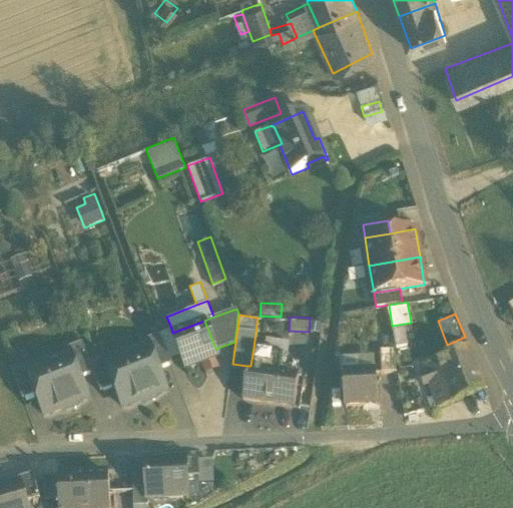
[(180,353),(185,368),(217,355),(215,349),(204,321),(172,333),(180,353)]
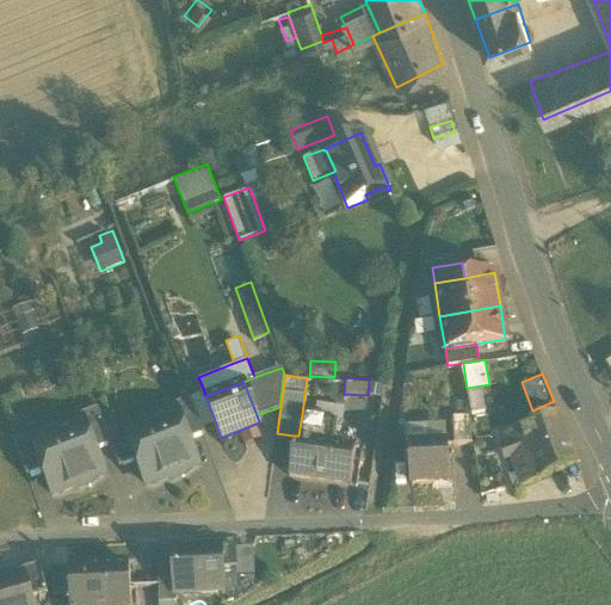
[(486,412),(481,386),(467,388),(470,414),(486,412)]
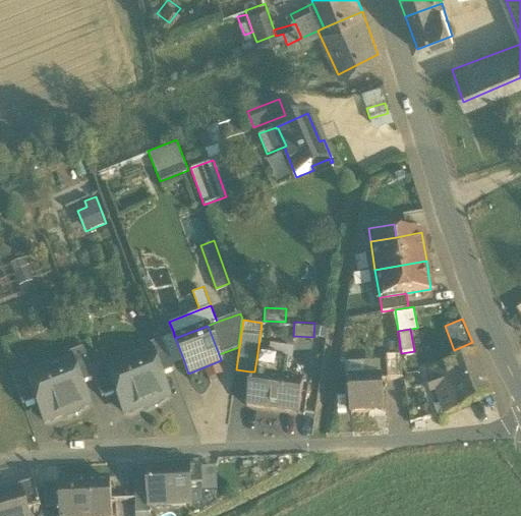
[(162,337),(171,362),(183,358),(175,338),(173,331),(161,335),(162,337)]
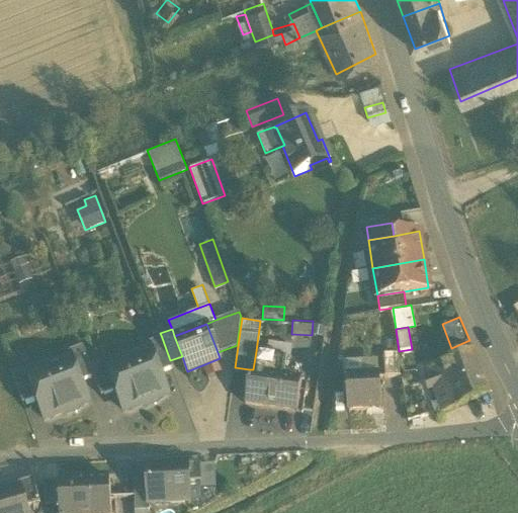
[(153,353),(159,370),(172,365),(170,360),(161,335),(146,341),(149,347),(150,347),(153,353)]
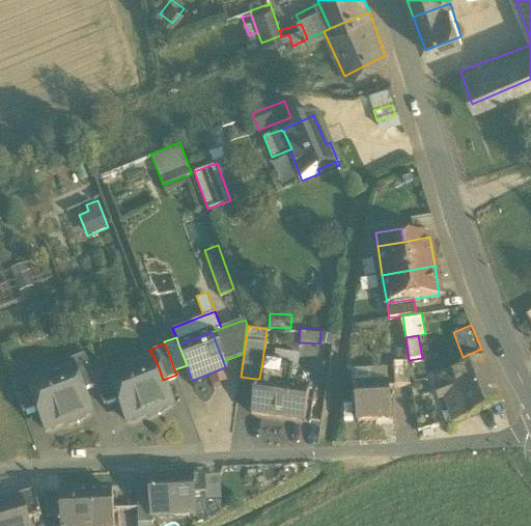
[(392,347),(393,360),(407,359),(404,347),(392,347)]
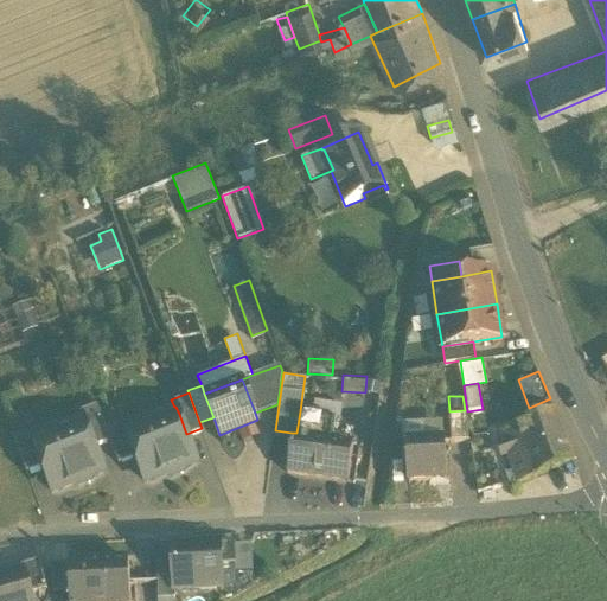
[(313,413),(340,415),(343,402),(314,398),(313,413)]
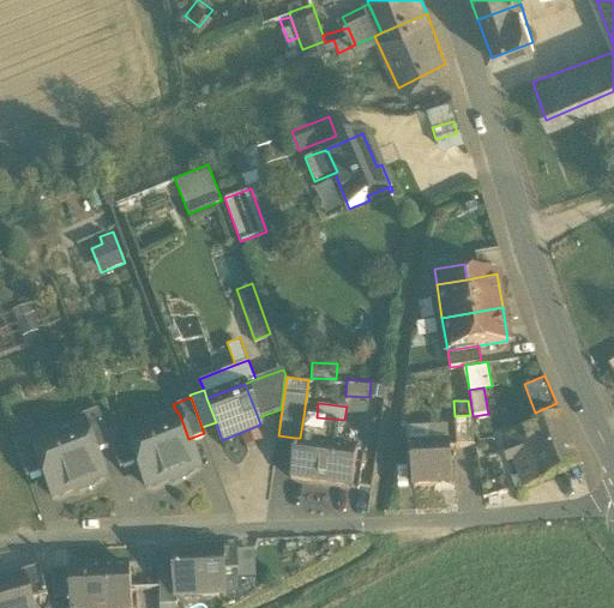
[(95,449),(110,443),(107,429),(98,407),(79,414),(82,422),(84,421),(86,428),(95,449)]
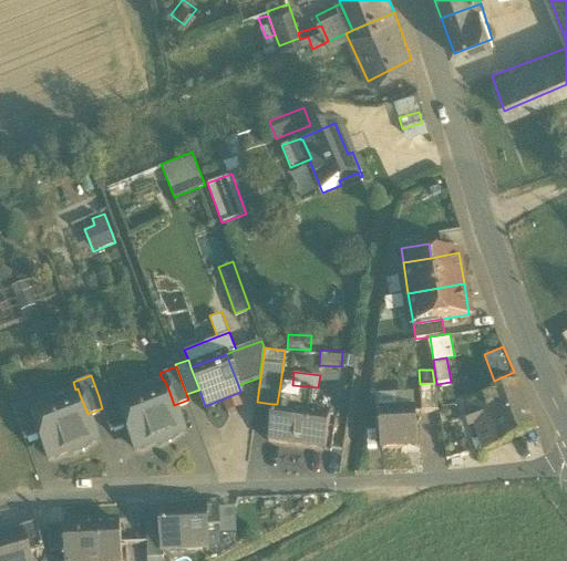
[(163,380),(136,391),(140,397),(167,386),(164,380),(163,380)]
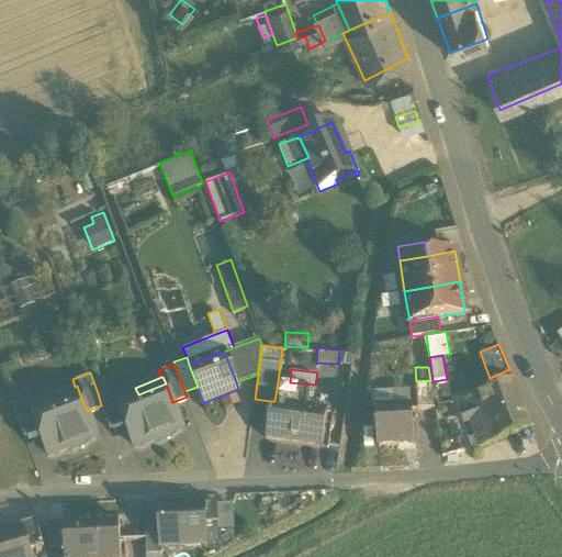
[(462,398),(479,443),(530,424),(514,379),(462,398)]
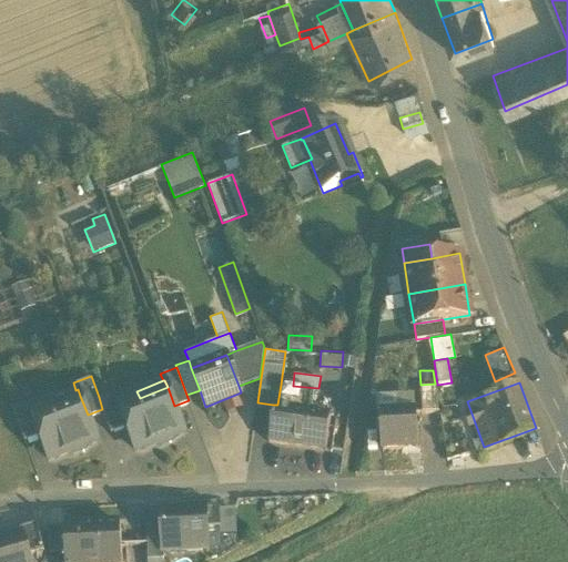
[(439,409),(435,384),(421,385),(422,410),(439,409)]
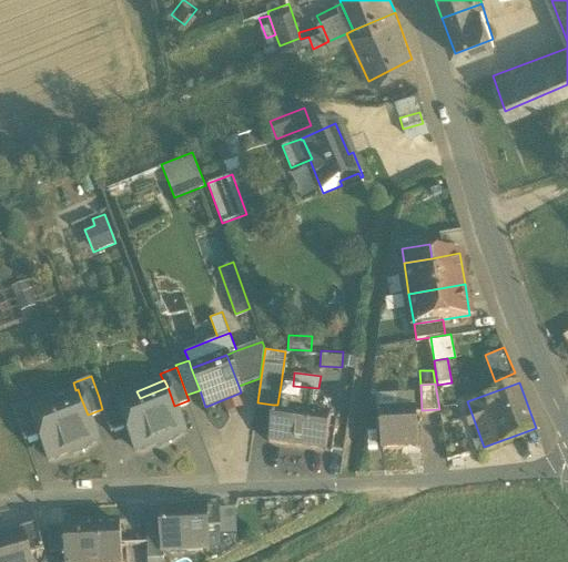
[(281,385),(277,405),(293,408),(311,410),(314,388),(281,385)]
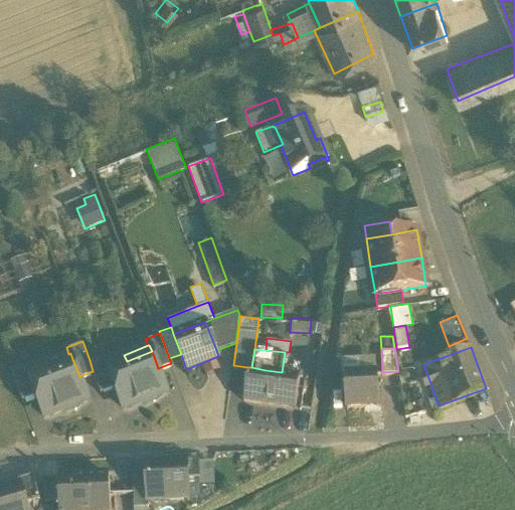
[(115,385),(123,405),(142,398),(143,401),(154,397),(153,394),(166,389),(158,368),(152,351),(127,361),(124,355),(108,361),(106,362),(115,385)]
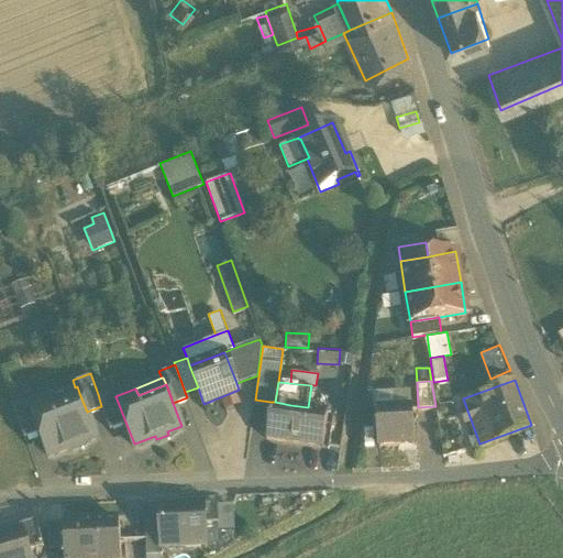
[(75,387),(48,397),(52,404),(79,393),(77,386),(75,387)]
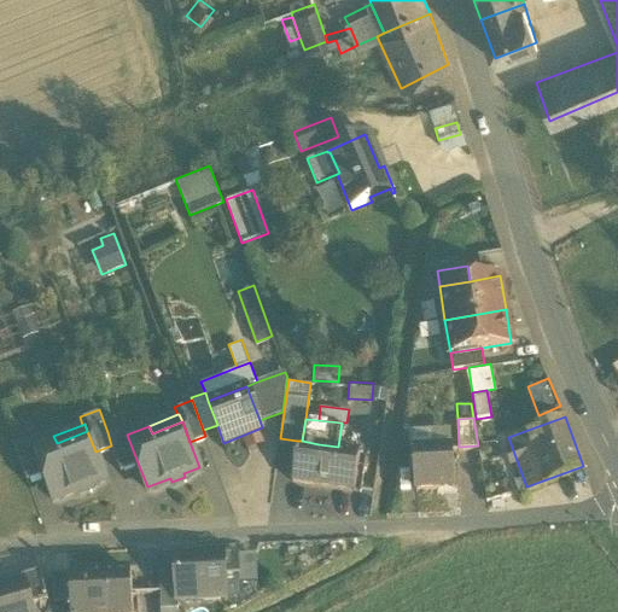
[(452,424),(432,425),(433,446),(453,446),(452,424)]
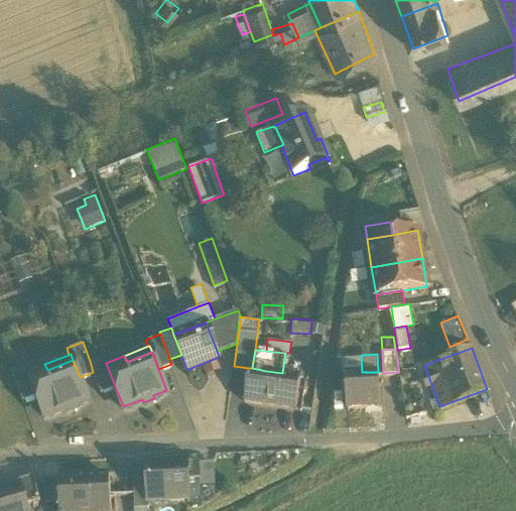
[(105,355),(90,361),(93,372),(101,391),(115,386),(106,363),(108,362),(105,355)]
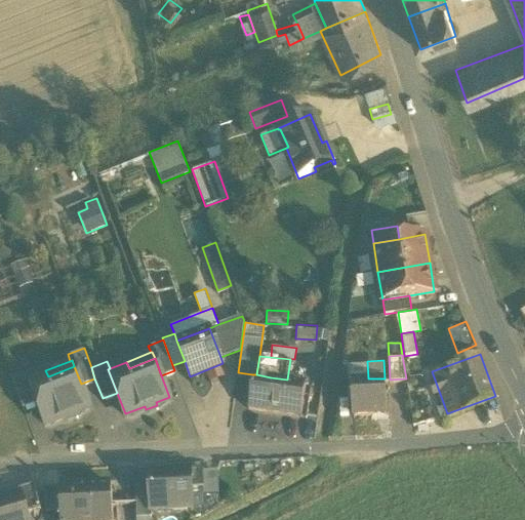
[(352,361),(353,380),(368,378),(367,361),(352,361)]
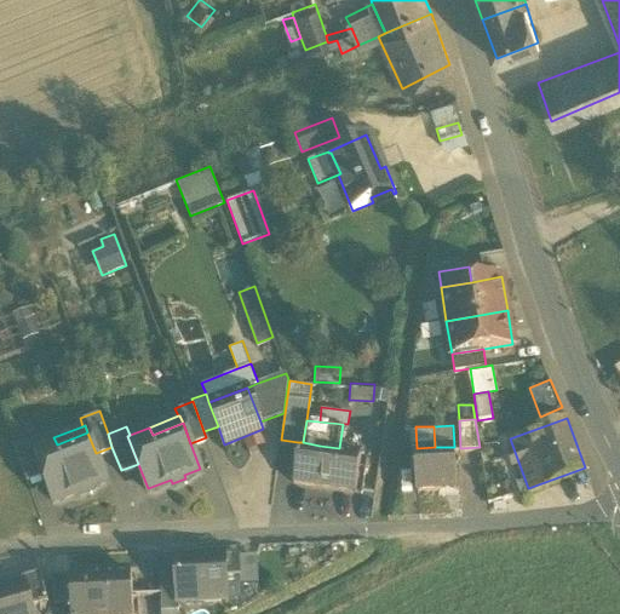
[(44,474),(53,498),(75,489),(76,493),(91,488),(90,485),(105,478),(96,453),(87,432),(57,445),(53,437),(34,445),(33,445),(44,474)]
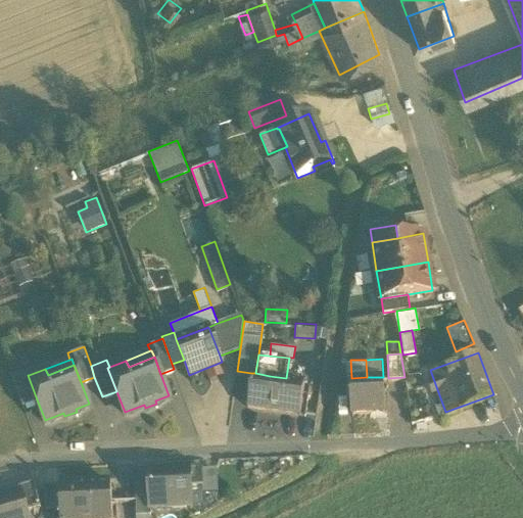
[(11,374),(24,405),(37,399),(28,375),(29,375),(27,368),(11,374)]
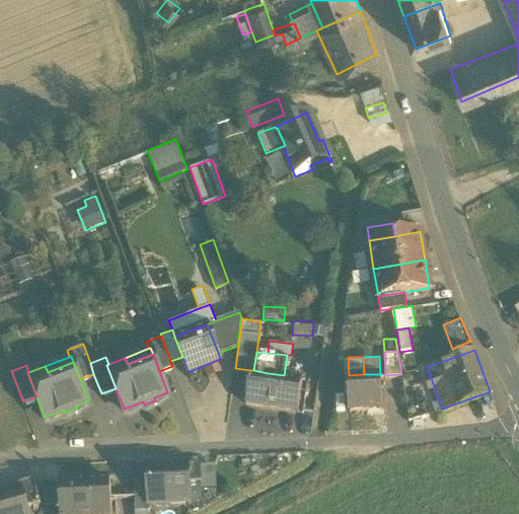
[(245,400),(263,404),(268,373),(253,370),(250,370),(249,370),(245,400)]
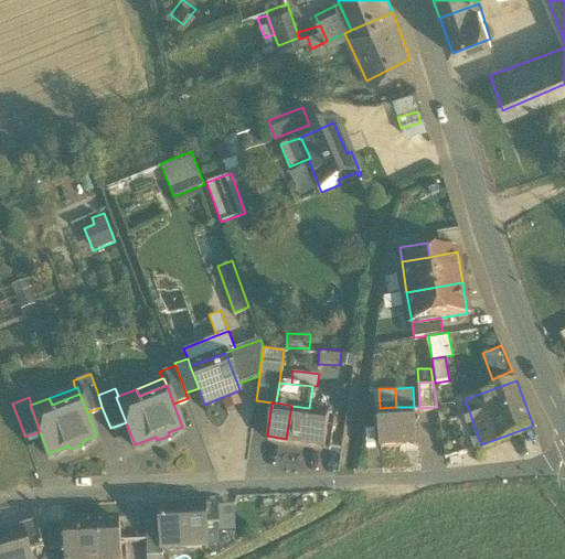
[(309,408),(291,406),(286,439),(324,444),(329,411),(309,408)]
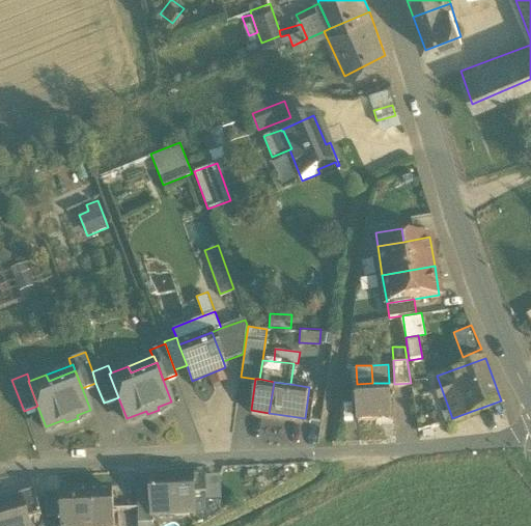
[(357,384),(358,418),(379,417),(379,414),(391,413),(389,383),(372,383),(357,384)]
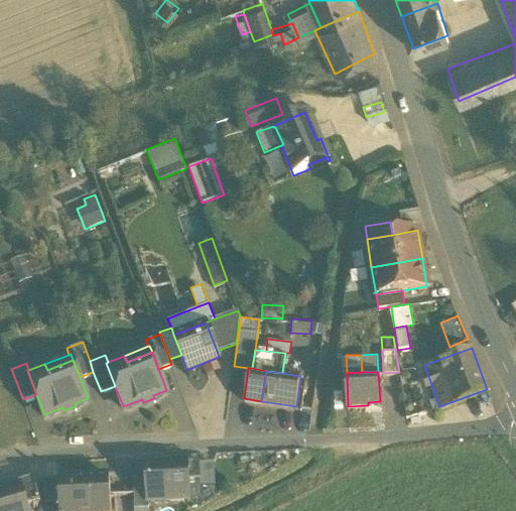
[(148,498),(187,497),(186,478),(185,460),(185,459),(146,461),(146,473),(148,498)]
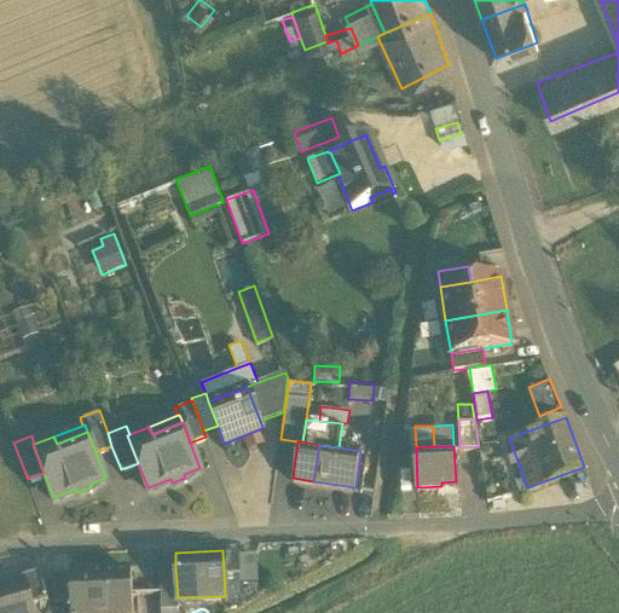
[(223,551),(224,573),(239,572),(238,553),(238,551),(223,551)]
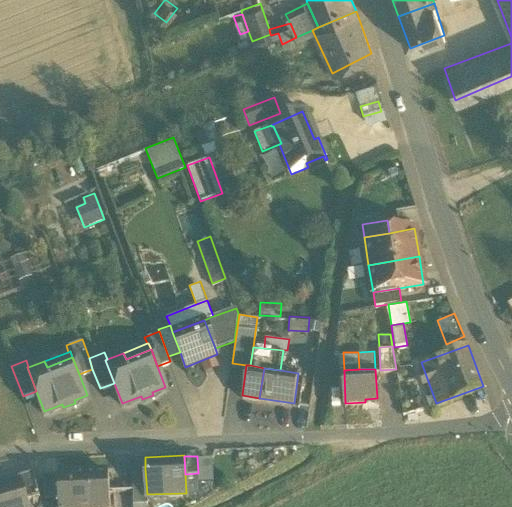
[(209,456),(197,457),(198,473),(198,479),(210,479),(209,456)]
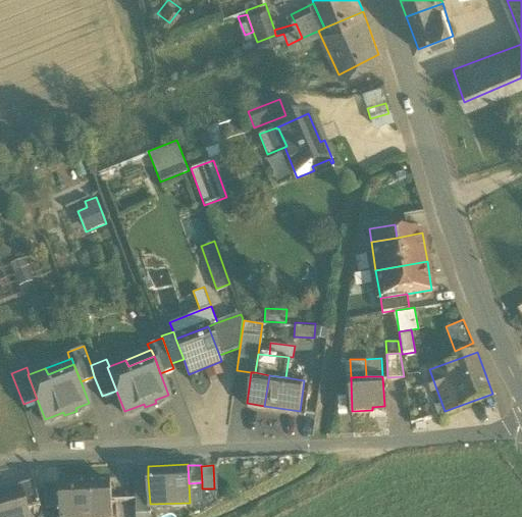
[(134,479),(135,512),(150,511),(150,504),(148,478),(134,479)]
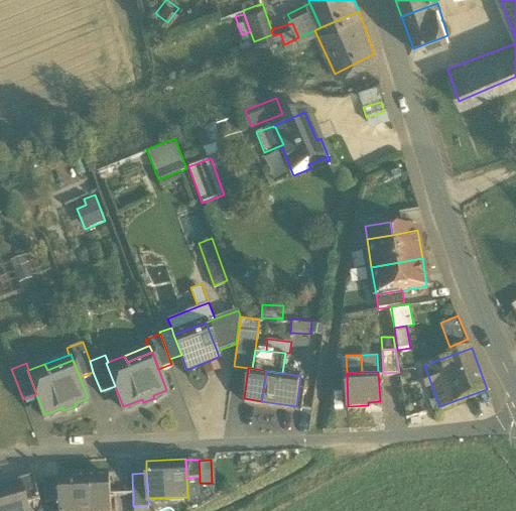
[(18,483),(24,503),(39,499),(32,476),(15,481),(16,484),(18,483)]
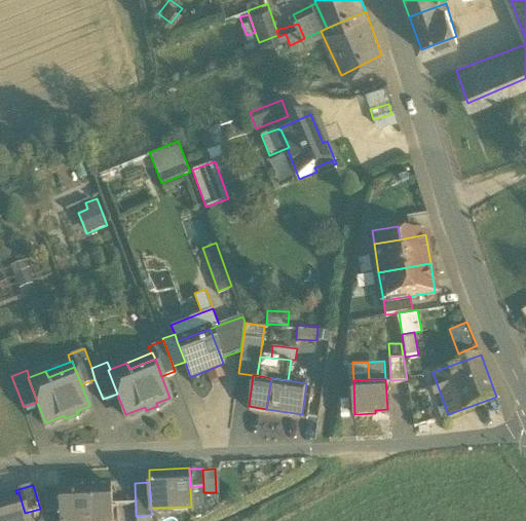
[(60,510),(60,520),(111,520),(110,485),(59,488),(60,510)]
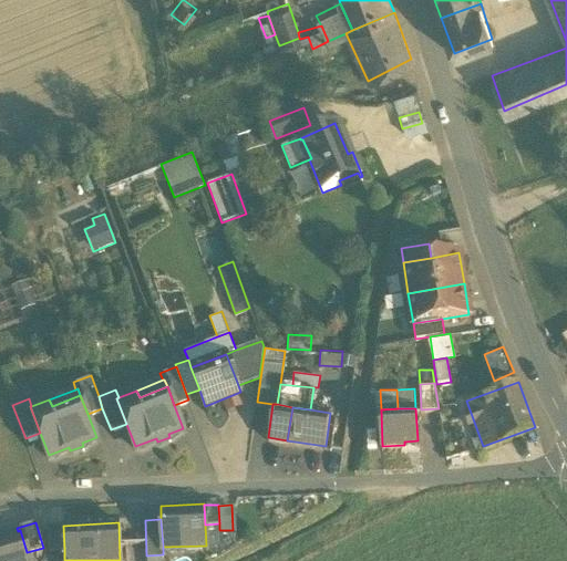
[(219,530),(219,523),(205,525),(206,546),(220,544),(219,530)]
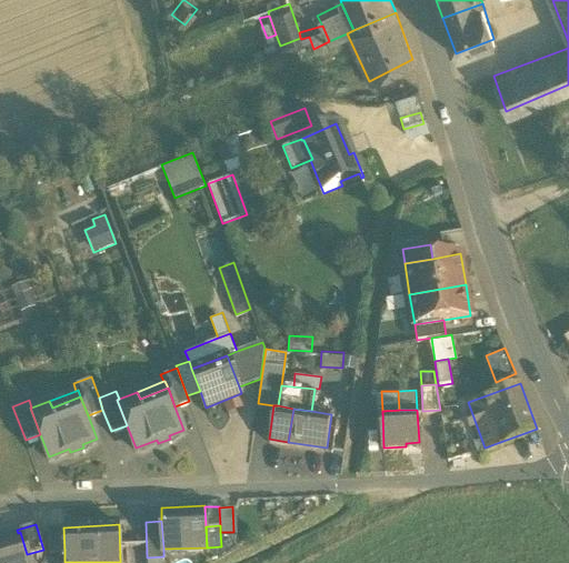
[(49,528),(50,552),(65,551),(63,528),(49,528)]
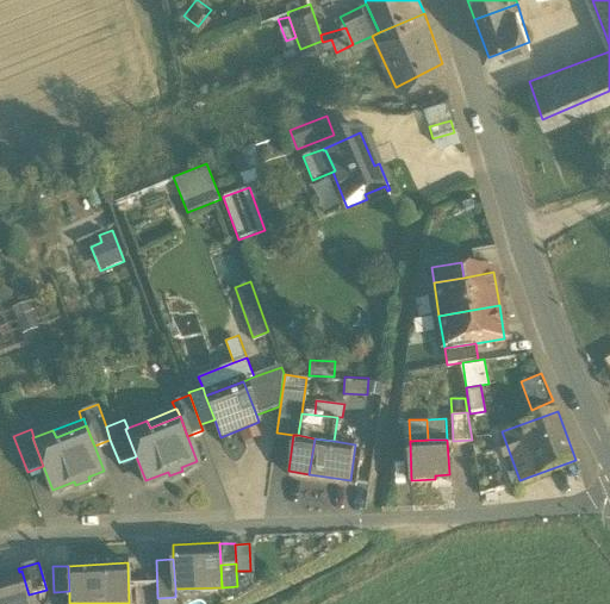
[(0,581),(0,603),(30,603),(29,595),(22,571),(19,572),(0,577),(1,581),(0,581)]
